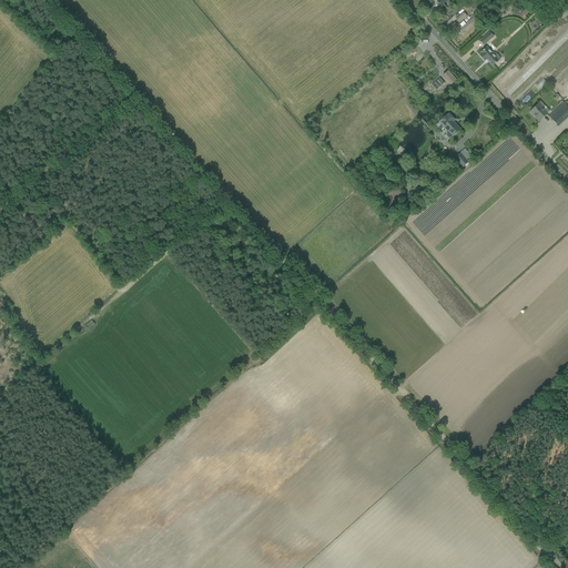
[(463,13),(455,20),(458,23),(466,17),(463,13)]
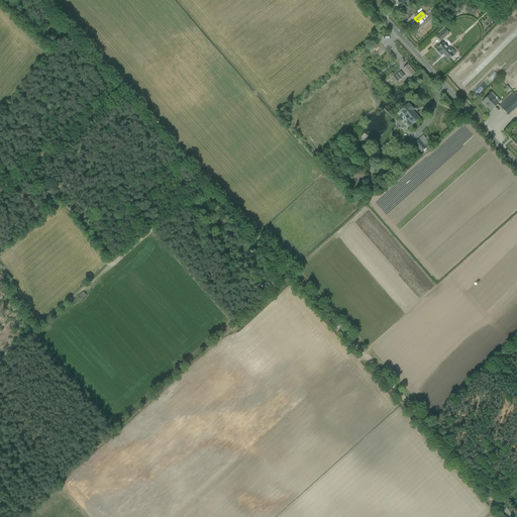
[(417,21),(413,25),(420,32),(424,29),(430,24),(434,20),(430,16),(426,20),(424,22),(422,19),(418,22),(417,21)]
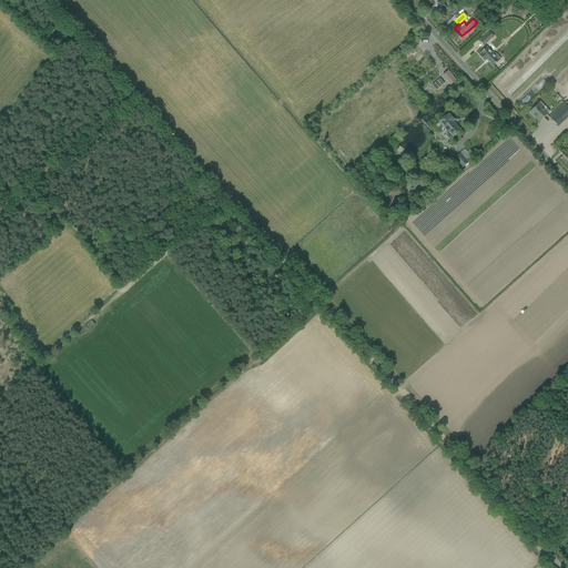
[(484,46),(494,37),(489,32),(479,41),(484,46)]
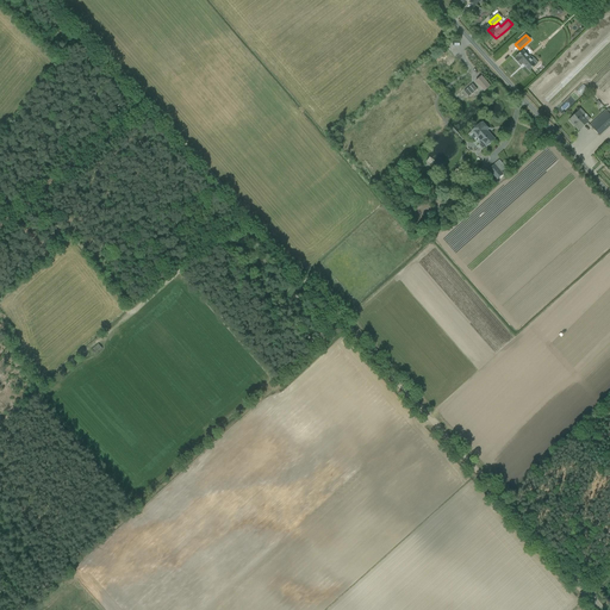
[(529,72),(534,67),(537,63),(535,60),(529,56),(528,57),(522,51),(521,53),(516,57),(515,58),(521,66),(523,64),(529,72)]
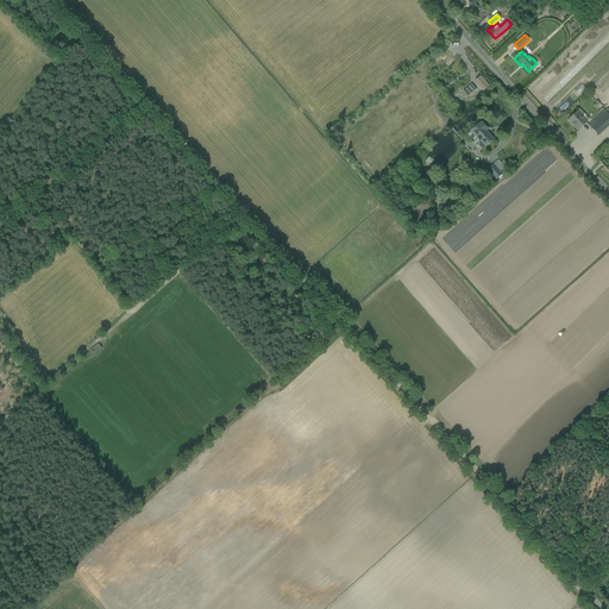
[(489,87),(481,76),(475,81),(483,92),(489,87)]
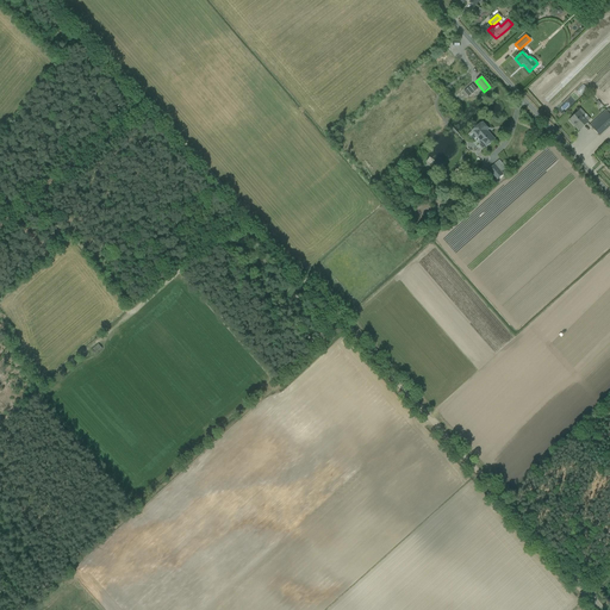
[(472,85),(464,92),(468,97),(477,91),(472,85)]
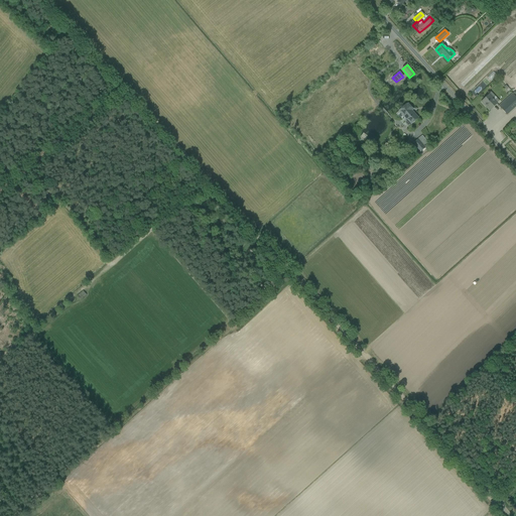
[(489,87),(499,76),(495,72),(485,83),(489,87)]
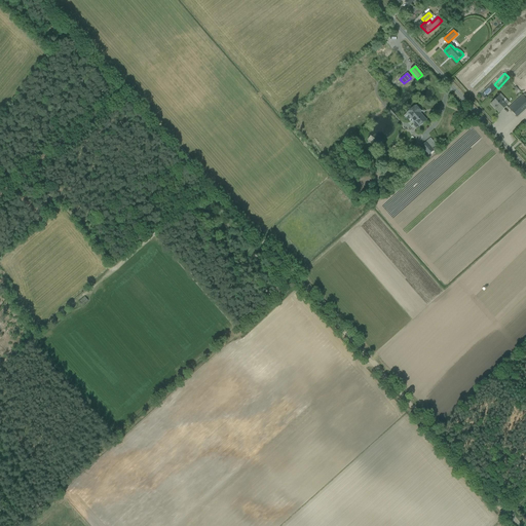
[(517,117),(521,114),(525,108),(525,99),(522,96),(509,108),(517,117)]
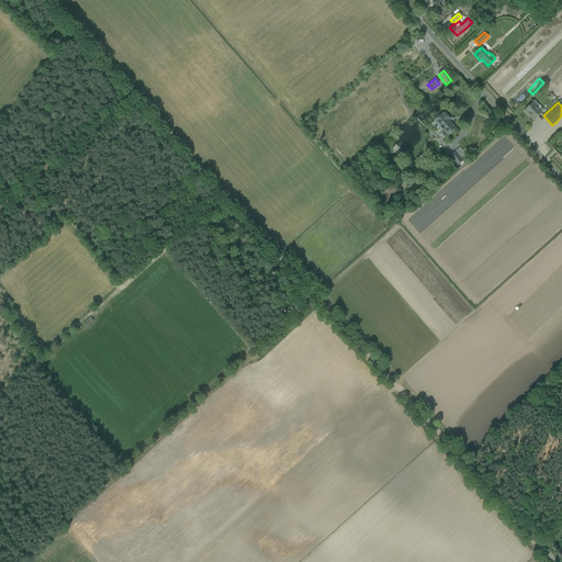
[(534,120),(538,116),(541,113),(532,103),(524,111),(528,115),(529,114),(534,120)]
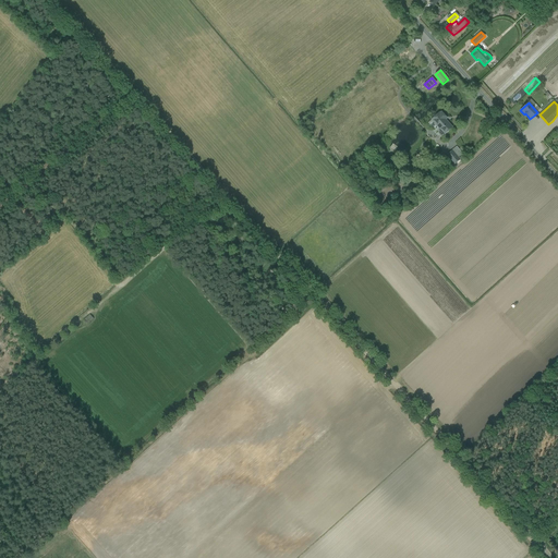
[(432,120),(440,130),(438,131),(438,133),(439,134),(440,136),(441,136),(443,135),(452,128),(448,122),(447,123),(445,120),(447,119),(441,112),(439,113),(435,117),(432,120)]
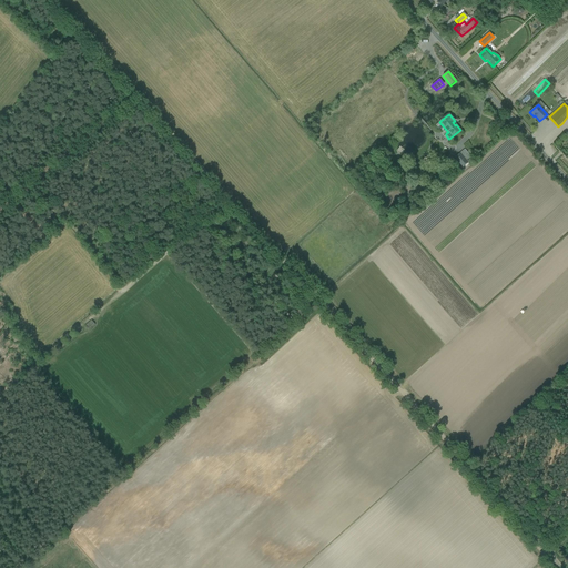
[(465,149),(454,158),(462,169),(468,162),(467,160),(470,156),(465,149)]
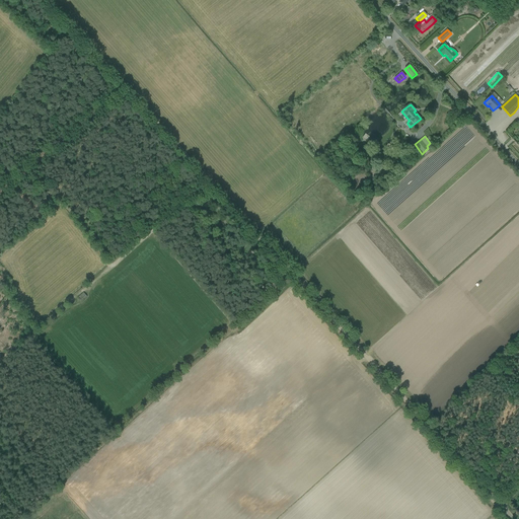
[(370,179),(366,183),(368,186),(371,189),(375,183),(373,181),(370,179)]
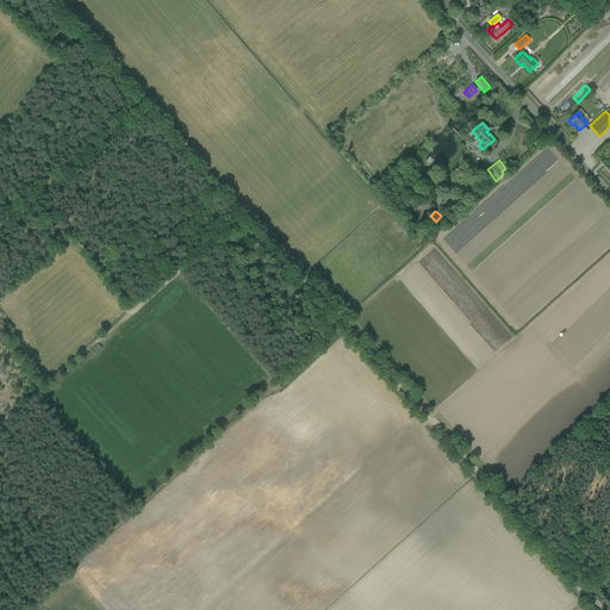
[(91,350),(95,355),(103,349),(98,343),(91,350)]
